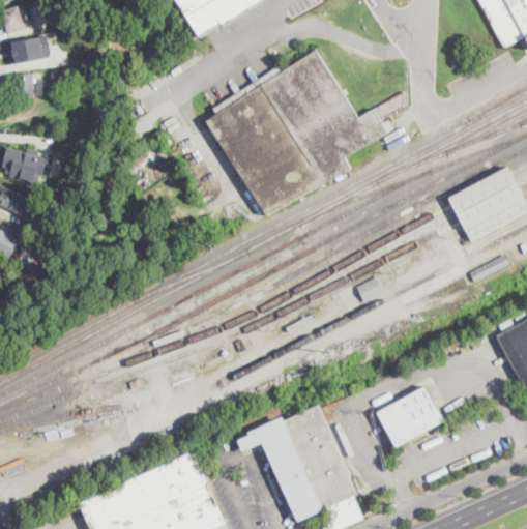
[(175,0),(197,37),(261,0),(175,0)]
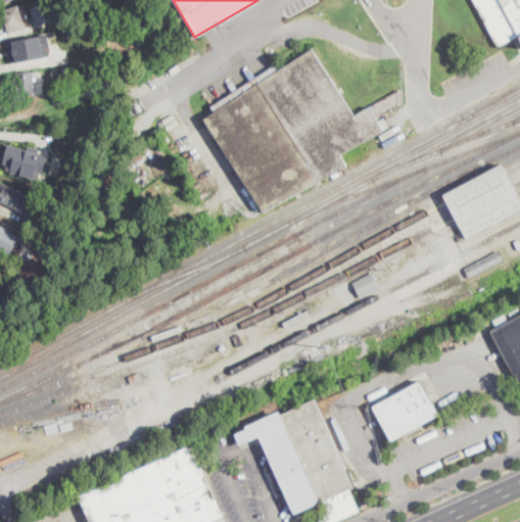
[(519,0),(519,42),(517,37),(514,39),(510,40),(497,48),(471,0),(519,0)]
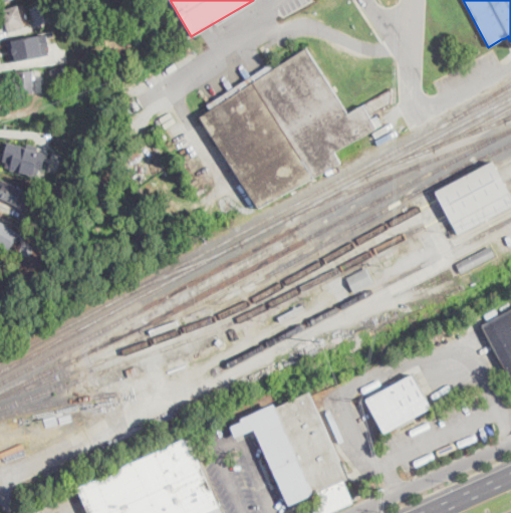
[(16,8),(23,28),(23,29),(7,34),(5,29),(4,25),(4,23),(0,25),(0,12),(16,7),(16,8)]
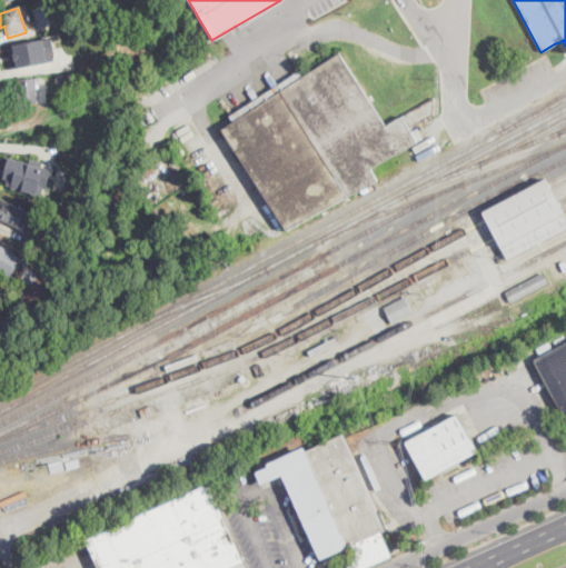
[(5,46),(8,70),(50,62),(48,52),(52,52),(49,37),(5,46)]
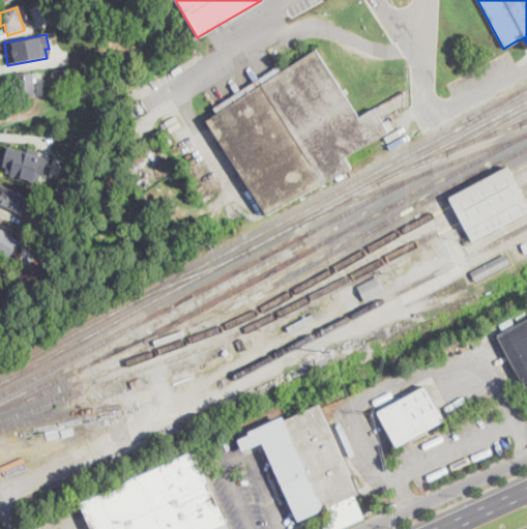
[(314,51),(357,120),(402,92),(401,107),(379,120),(381,124),(387,120),(391,128),(344,158),(350,167),(265,215),(206,121),(215,115),(211,108),(276,67),(280,72),(314,51)]
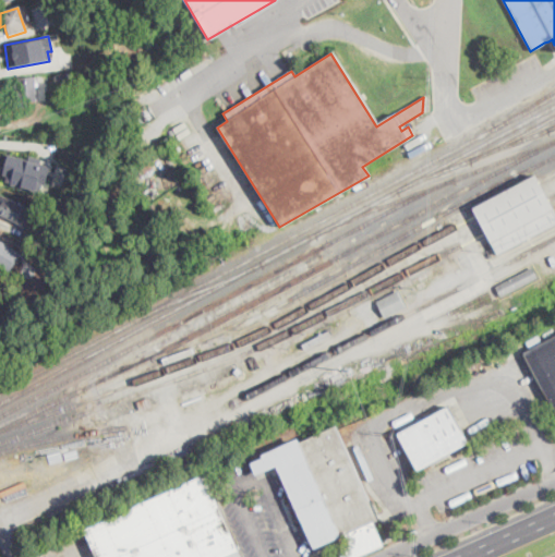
[(34,101),(15,103),(15,91),(13,91),(13,85),(15,85),(14,79),(33,77),(34,101)]
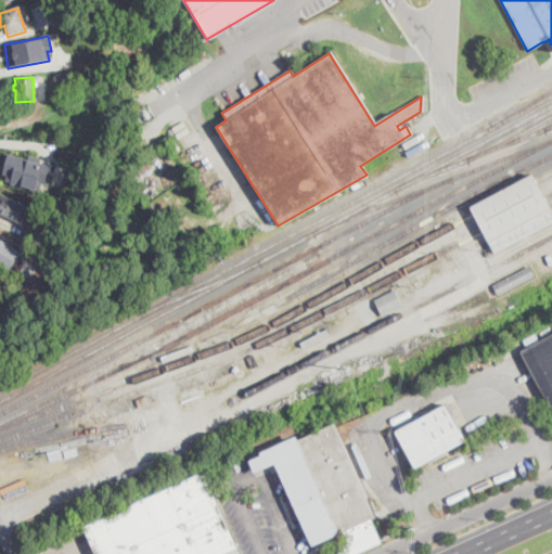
[(28,162),(23,179),(12,177),(11,183),(4,181),(8,168),(3,167),(7,156),(28,162)]
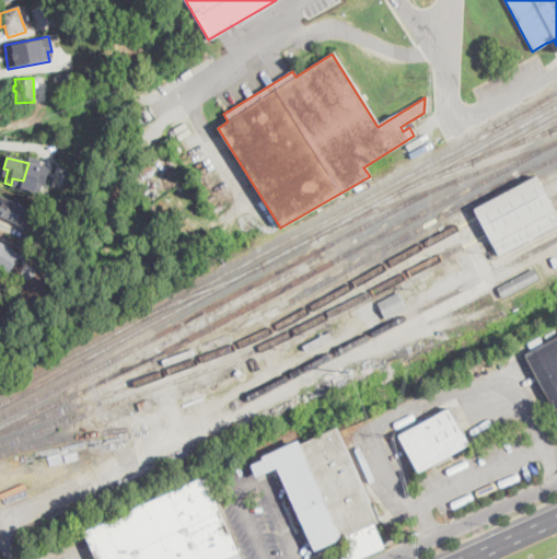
[(556,219),(556,224),(497,256),(473,209),(535,176),(556,219)]
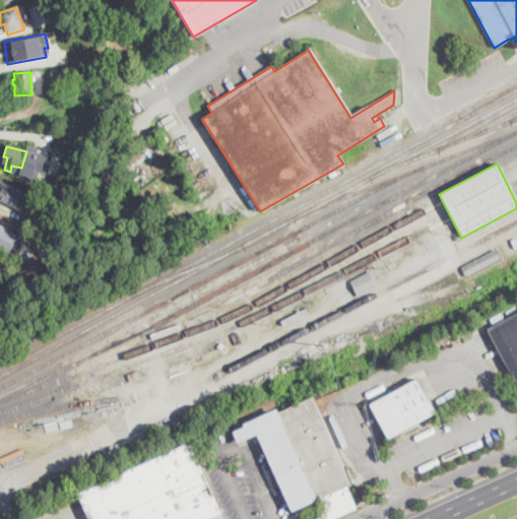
[(21,213),(0,202),(0,183),(29,197),(21,213)]
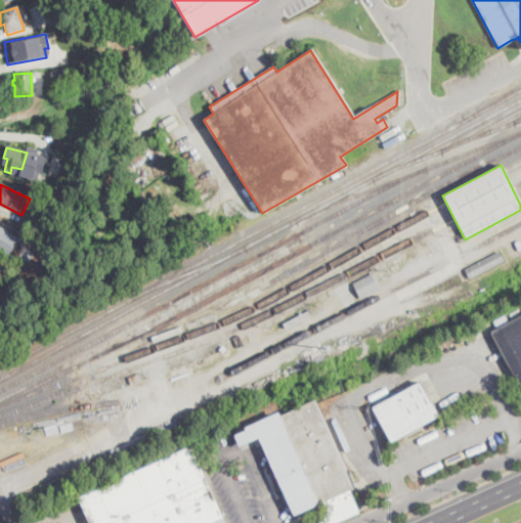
[(79,208),(77,215),(67,212),(69,205),(79,208)]
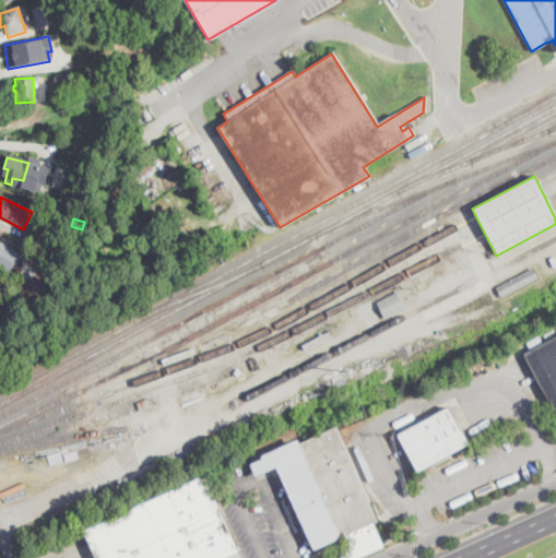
[(0,268),(7,272),(19,253),(0,240),(0,268)]
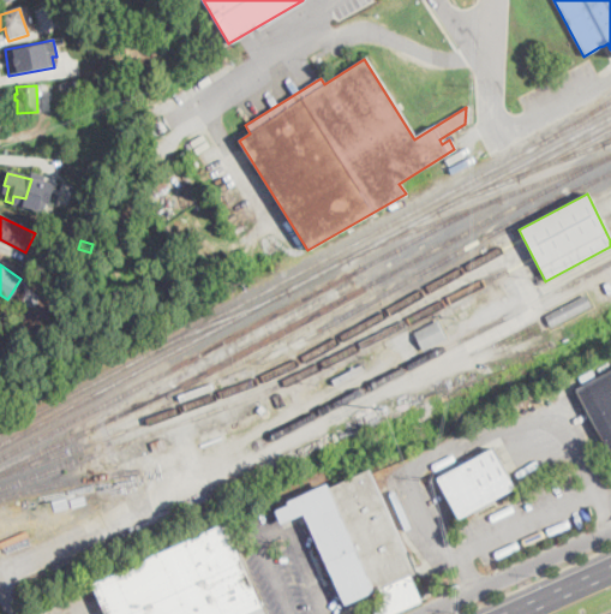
[(75,268),(67,285),(58,280),(64,264),(75,268)]
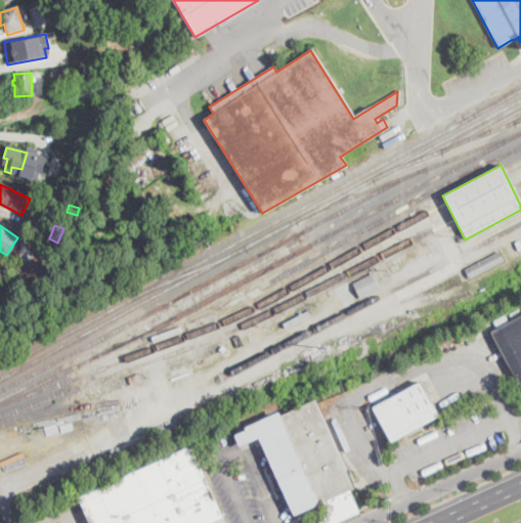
[(440,249),(432,253),(427,243),(435,238),(440,249)]
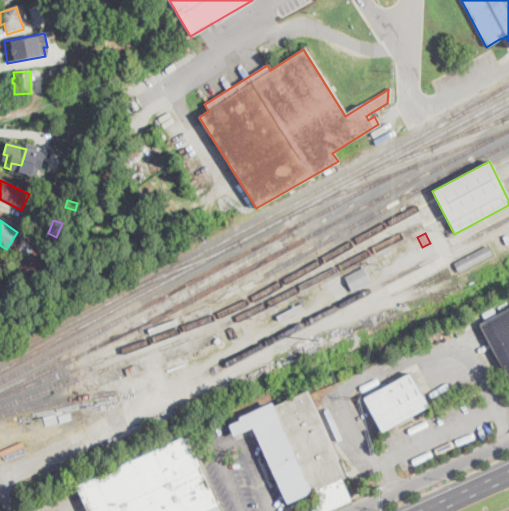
[(491,255),(457,274),(452,264),(486,246),(491,255)]
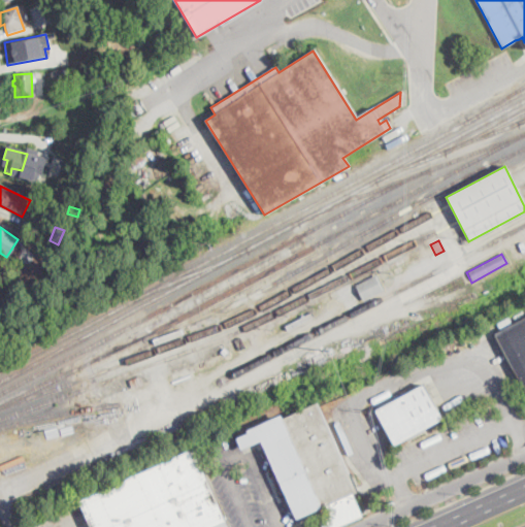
[(382,291),(361,302),(354,287),(373,276),(382,291)]
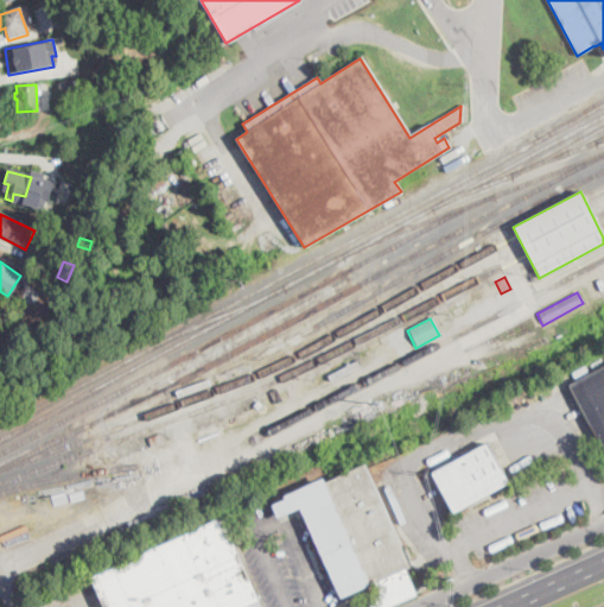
[(603,454),(567,386),(603,366),(603,454)]
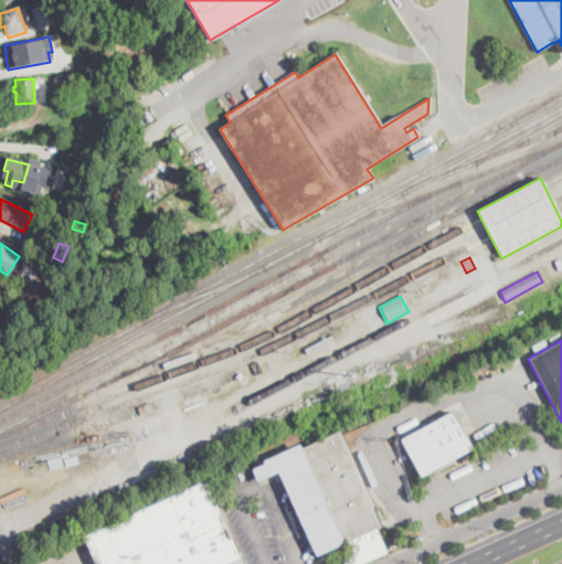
[(195,359),(163,370),(162,364),(193,353),(195,359)]
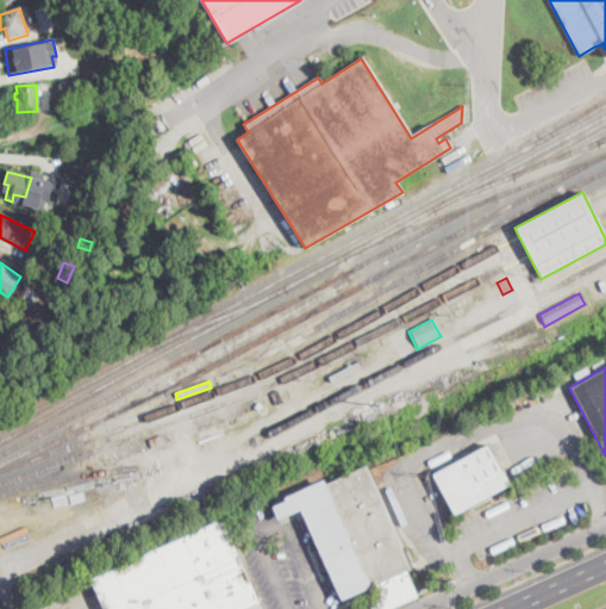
[(281,401),(273,405),(269,396),(276,391),(281,401)]
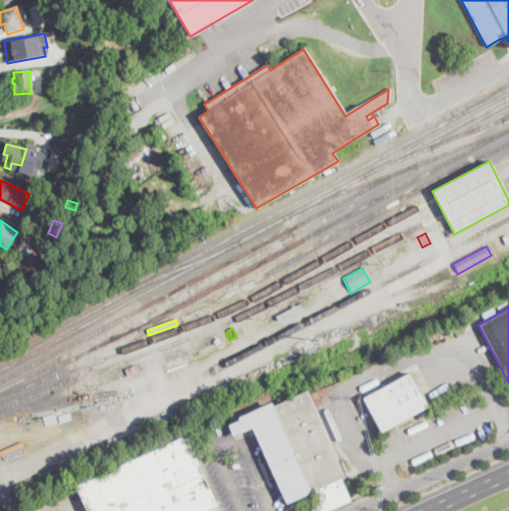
[(137,373),(126,377),(123,370),(134,366),(137,373)]
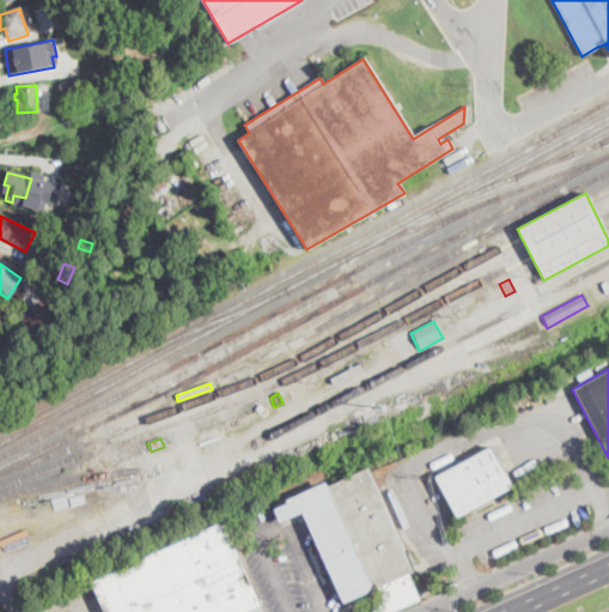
[(457,517),(434,478),(491,447),(512,488),(457,517)]
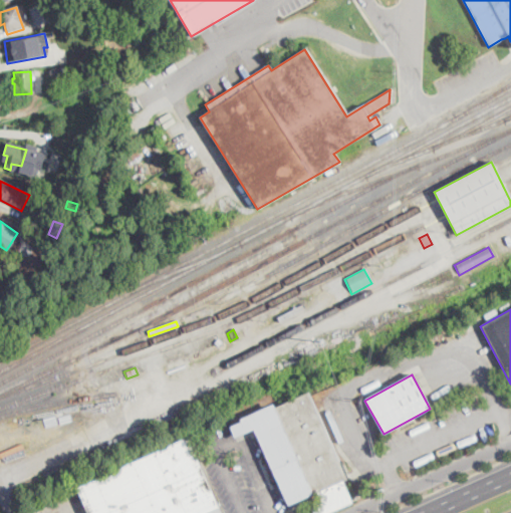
[(342,478),(339,480),(348,502),(323,512),(309,512),(306,507),(318,502),(313,492),(282,505),(249,429),(230,437),(226,426),(237,421),(236,418),(268,404),(271,408),(307,394),(342,478)]
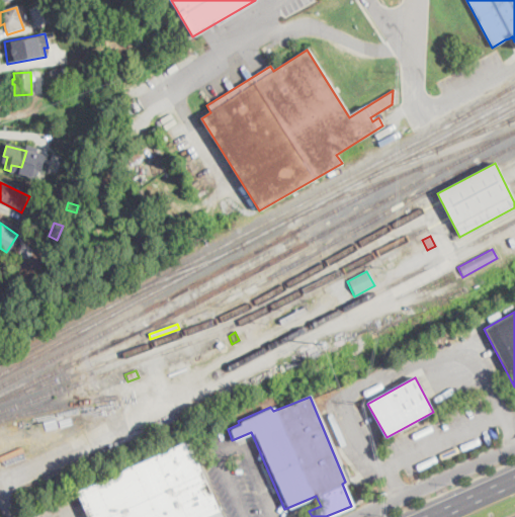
[(85,516),(74,491),(185,440),(220,516),(85,516)]
